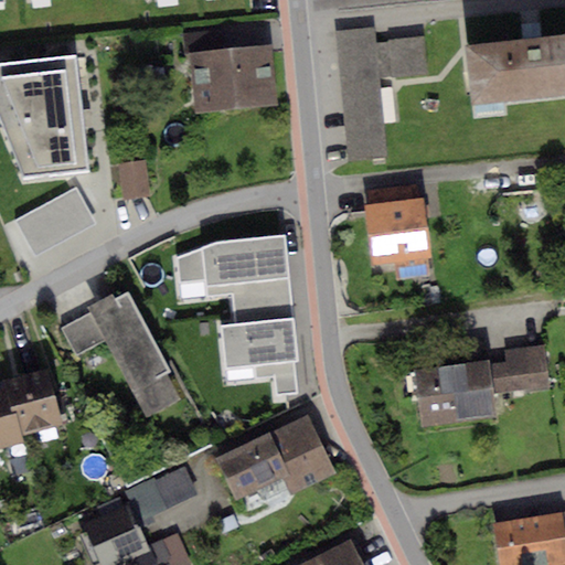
[(374,28),(337,32),(350,163),(386,160),(377,80),(429,74),(425,35),(375,41),(374,28)]
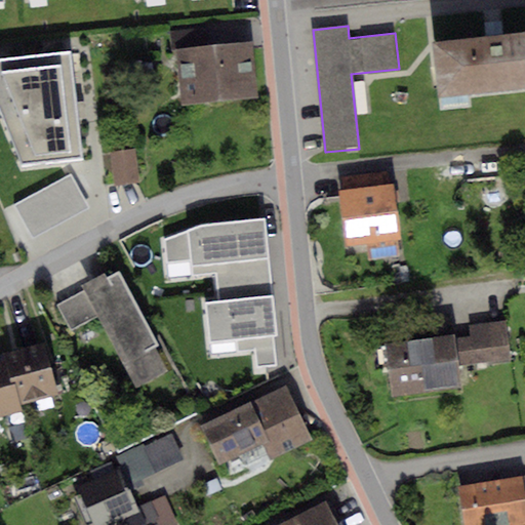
[(174,51),(207,48),(205,28),(172,31),(174,51)]
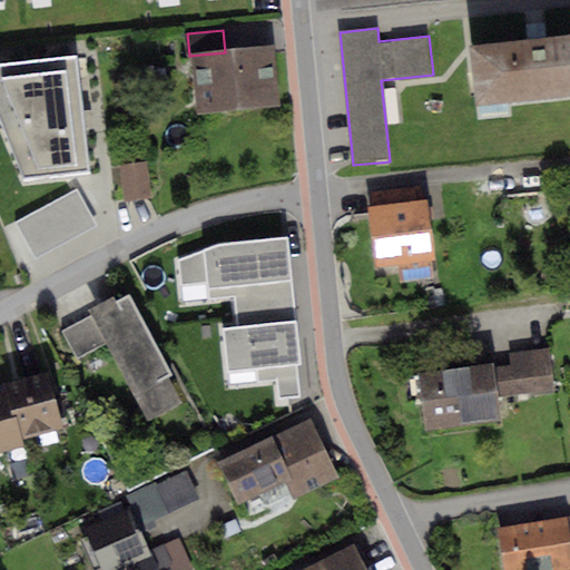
[(569,33),(539,38),(470,45),(477,107),(569,96),(569,33)]
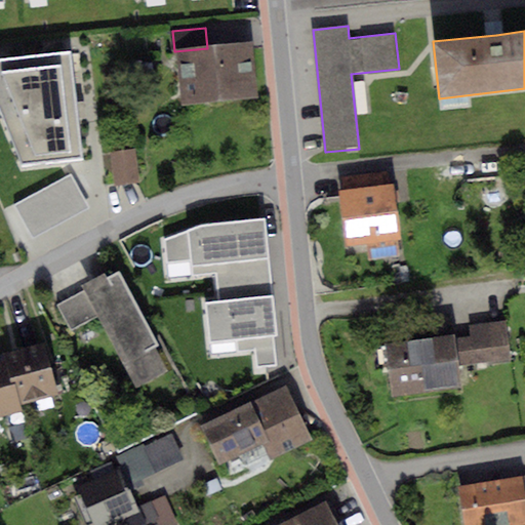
[(207,48),(174,51),(179,105),(254,97),(249,44),(207,48)]
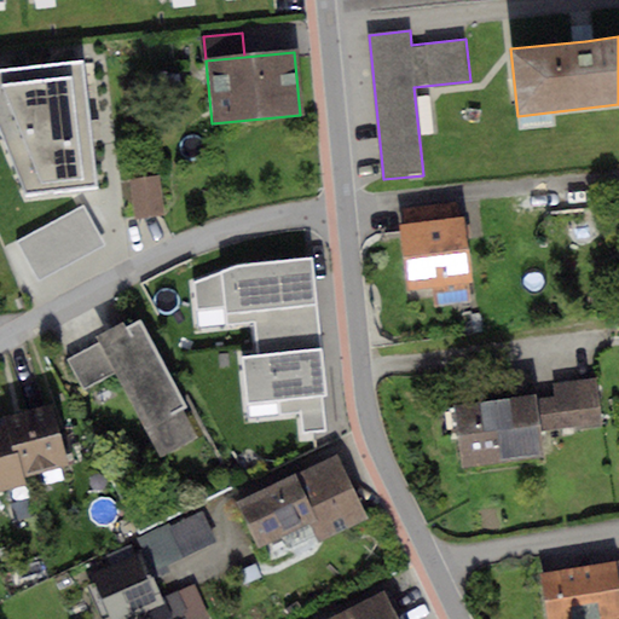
[(81,61),(0,69),(0,132),(24,191),(93,183),(81,61)]
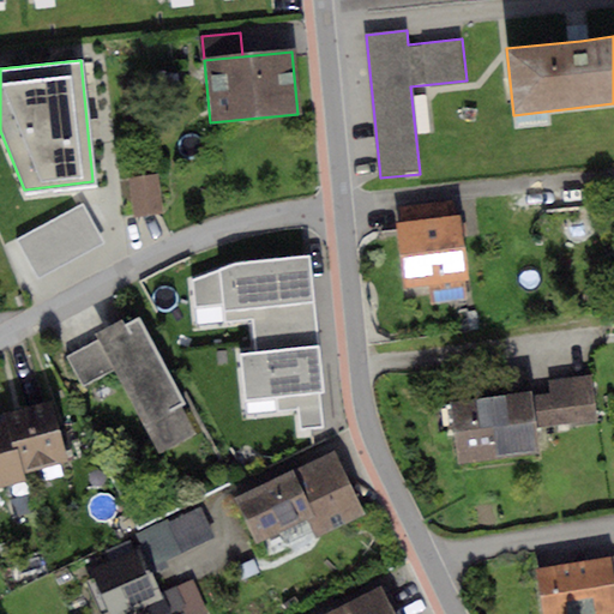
[(160,175),(128,178),(132,218),(163,215),(160,175)]
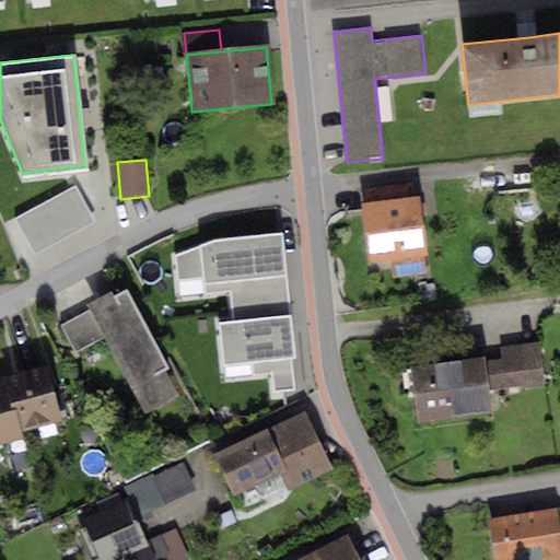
[(363,188),(364,203),(415,197),(413,183),(363,188)]
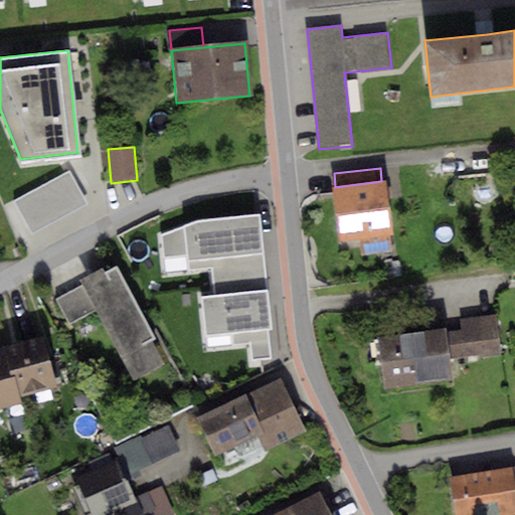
[(69,172),(16,200),(32,231),(86,202),(69,172)]
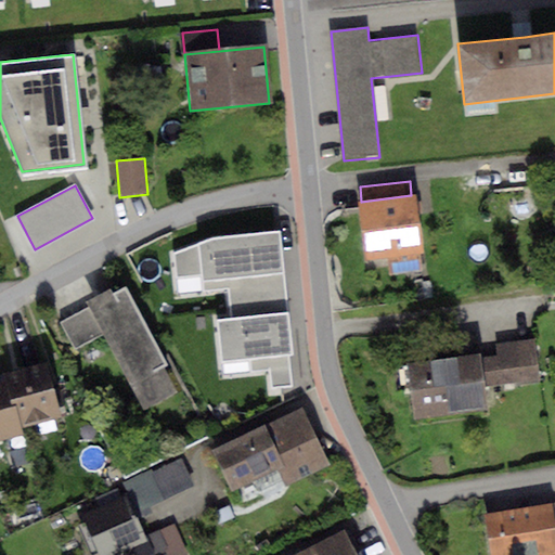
[(361,202),(358,202),(364,260),(423,254),(416,195),(411,195),(361,202)]
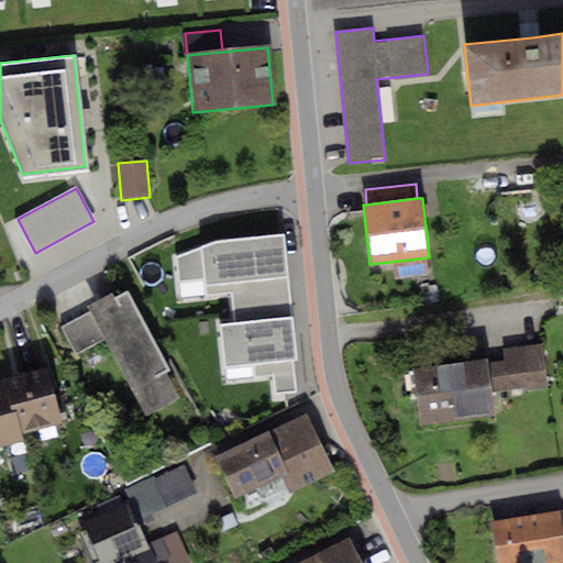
[(214,242),(174,257),(176,283),(203,279),(206,296),(232,293),(234,321),(290,315),(284,235),(214,242)]
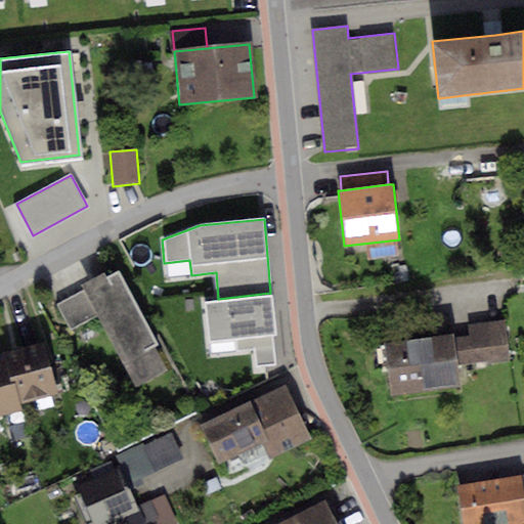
[(102,273),(80,286),(83,291),(97,316),(135,387),(166,370),(154,348),(160,345),(119,271),(105,278),(102,273)]
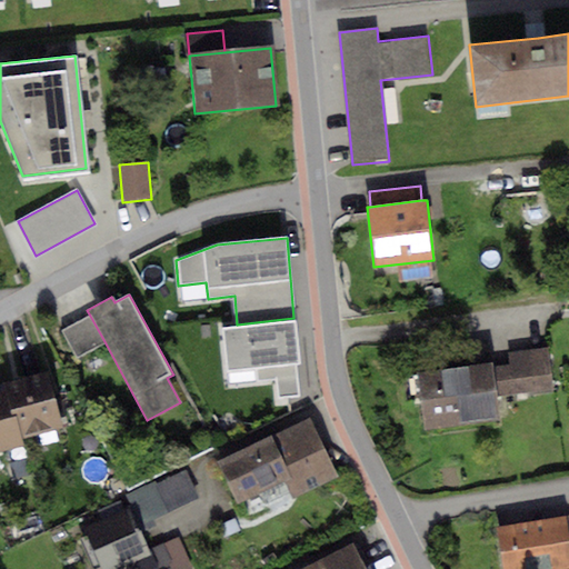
[(106,343),(90,316),(61,331),(77,359),(106,343)]
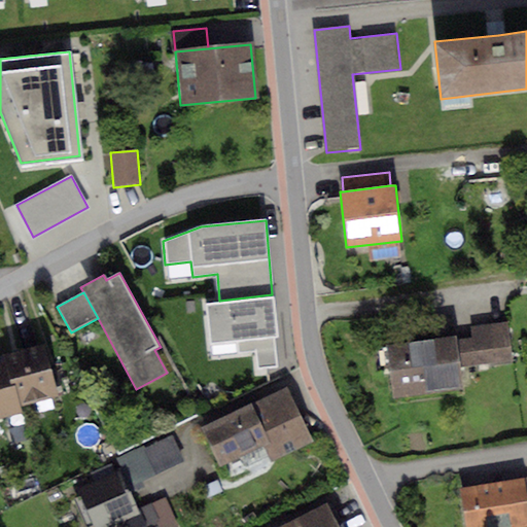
[(219,301),(205,302),(209,344),(235,342),(236,352),(254,350),(256,370),(277,367),(274,337),(277,337),(272,294),(219,301)]
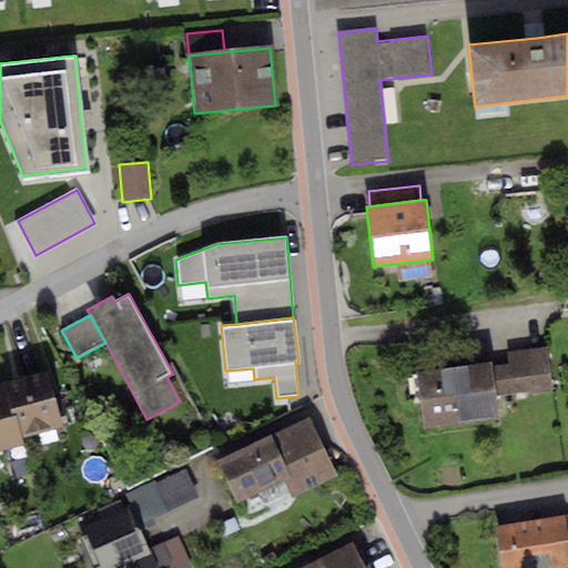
[(509,364),(489,367),(494,396),(551,389),(546,347),(507,353),(509,364)]
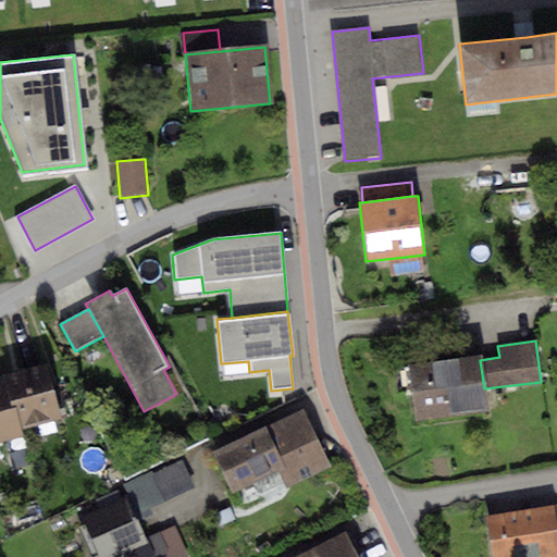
[(480,357),(407,366),(413,421),(486,412),(484,388),(480,360),(480,357)]
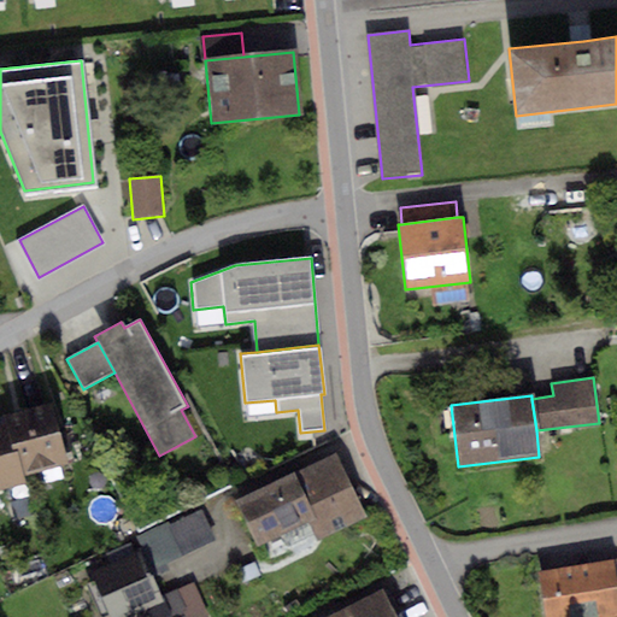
[(3,416),(5,422),(19,475),(65,464),(51,404),(3,416)]
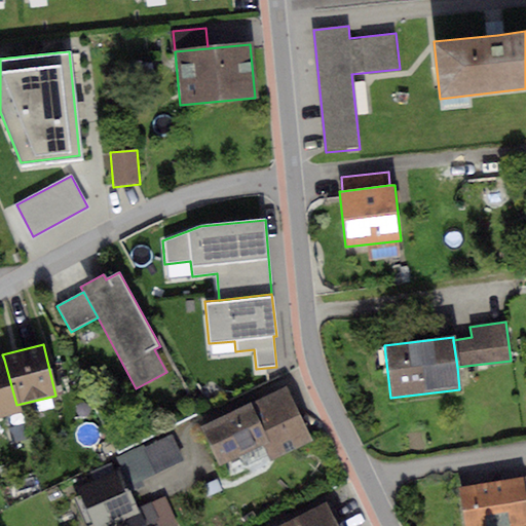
[(0,361),(0,415),(17,411),(16,405),(4,360),(0,361)]
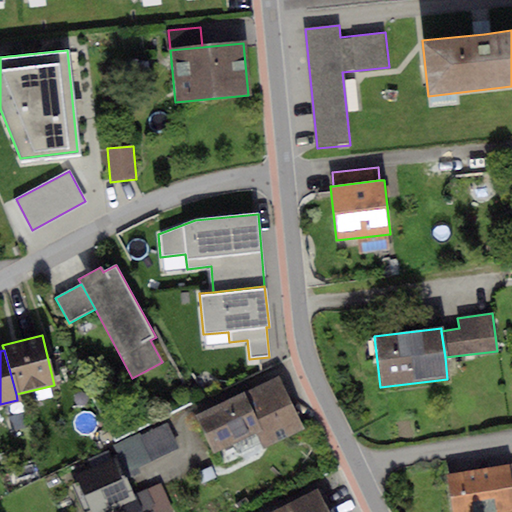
[(281,377),(193,416),(210,452),(256,432),(263,449),(305,430),(281,377)]
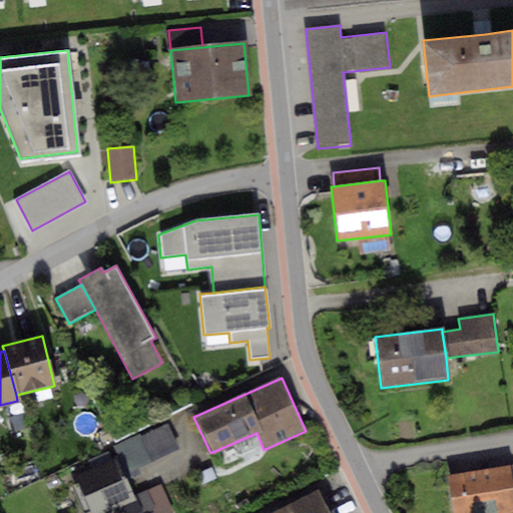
[(110,447),(116,459),(124,475),(179,450),(167,424),(140,437),(139,434),(110,447)]
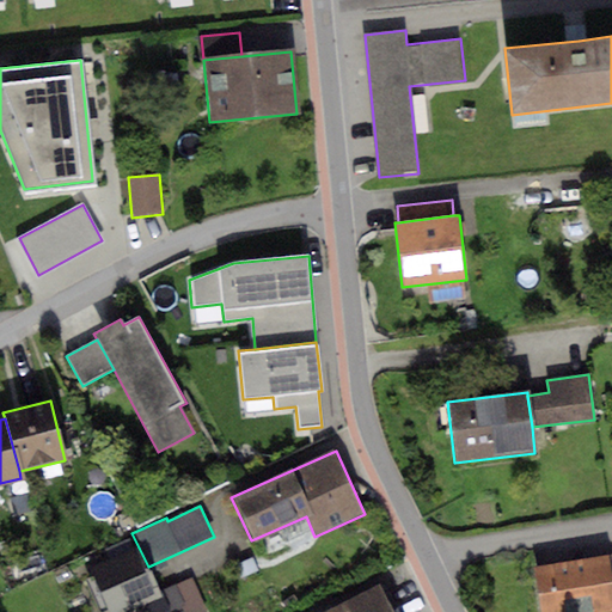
[(139,548),(89,569),(108,611),(126,611),(145,604),(161,597),(148,567),(139,548)]
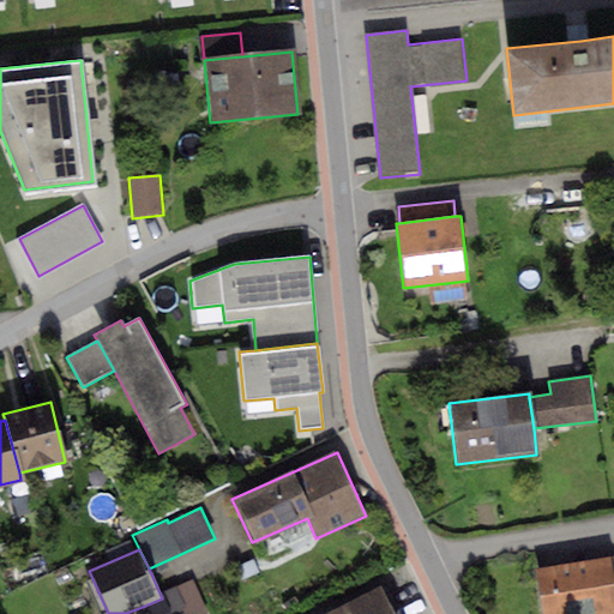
[(613,584),(609,557),(535,569),(541,613),(600,613),(613,612),(613,584)]
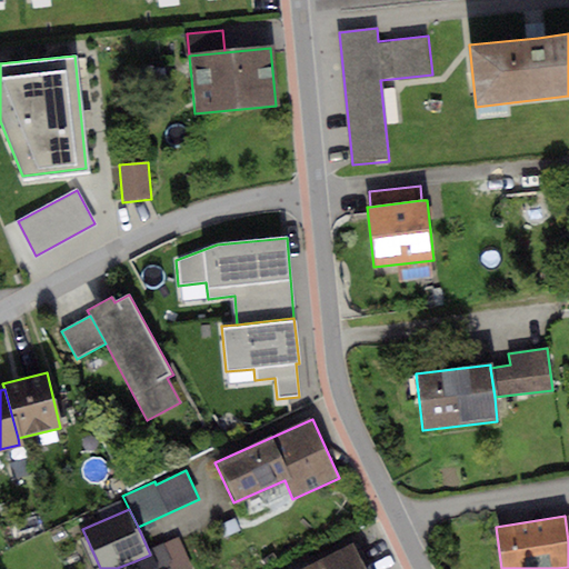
[(180,542),(150,555),(135,561),(137,568),(160,568),(171,565),(172,568),(188,568),(191,568),(180,542)]
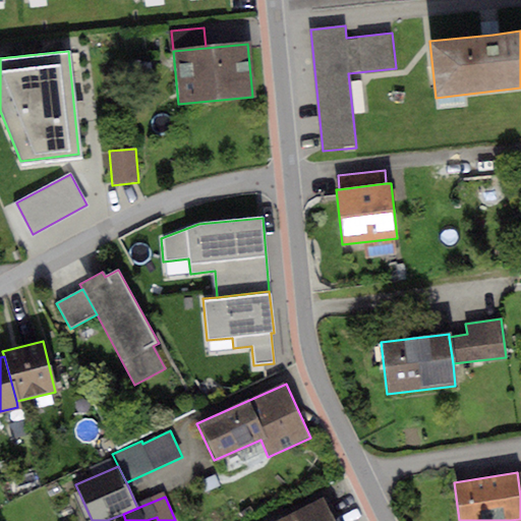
[(332,520),(323,501),(280,520),(332,520)]
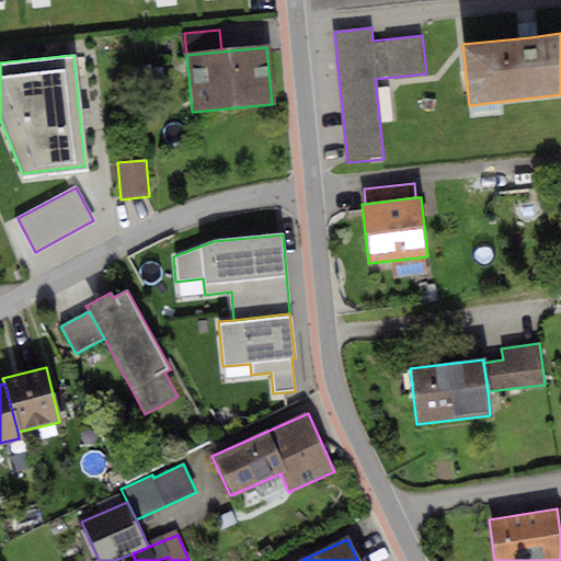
All buildings are outlined.
